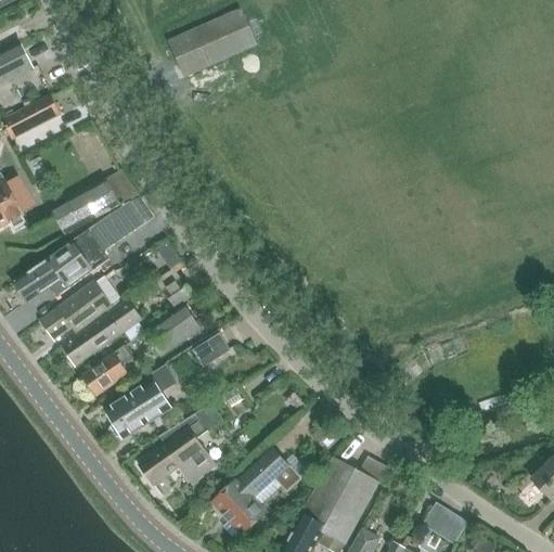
[(240,8),(168,39),(183,76),(255,43),(240,8)]
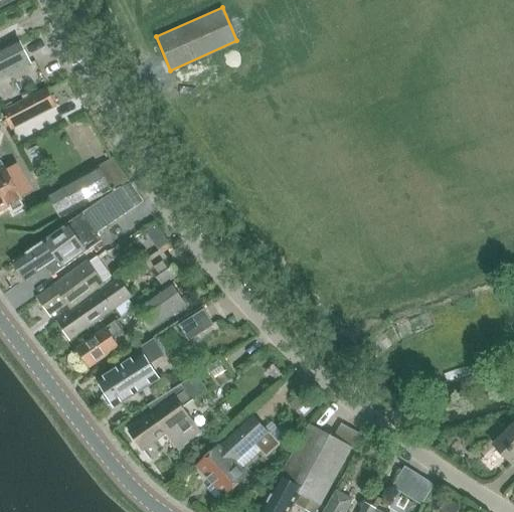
[(17,37),(0,45),(0,76),(29,62),(17,37)]
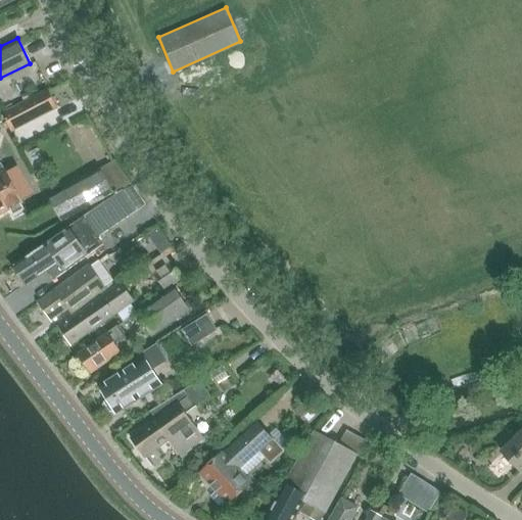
[(47,88),(1,111),(11,130),(56,106),(47,88)]
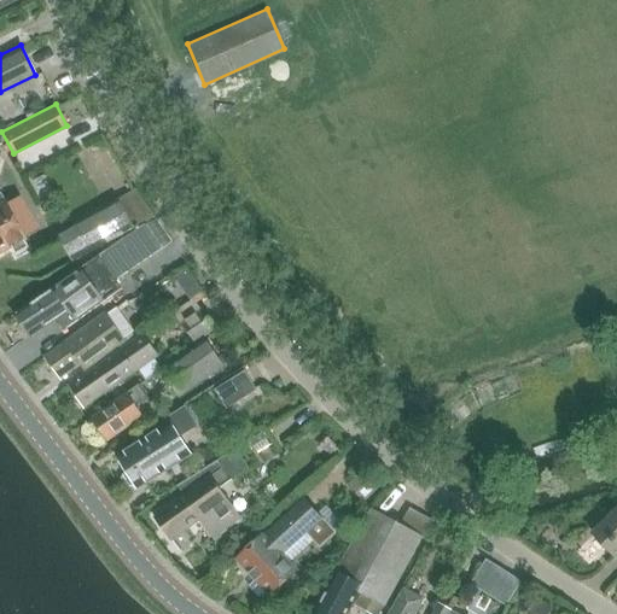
[(116,196),(56,228),(70,257),(152,215),(133,188),(118,199),(116,196)]
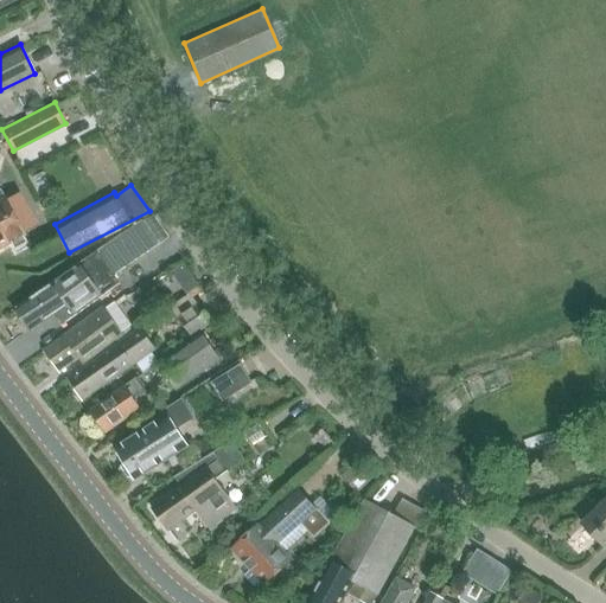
[(0,244),(11,239),(14,248),(27,241),(23,232),(25,231),(13,211),(21,206),(14,193),(6,197),(0,187),(0,244)]
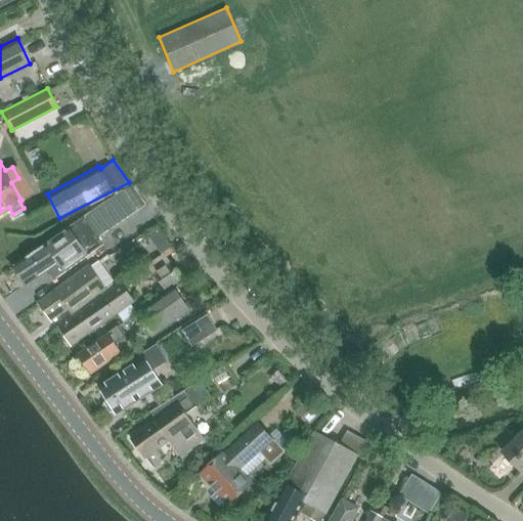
[(136,209),(123,188),(122,188),(12,264),(26,283),(45,269),(51,278),(102,244),(97,235),(136,209)]
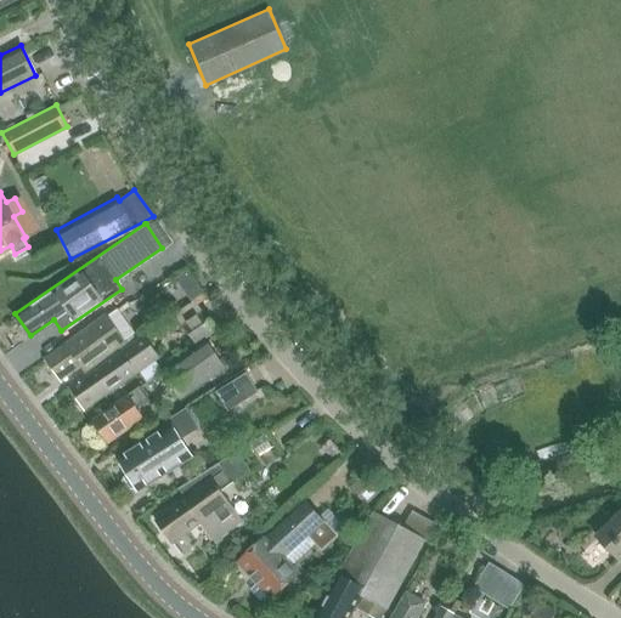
[(215,328),(193,299),(173,313),(195,342),(215,328)]
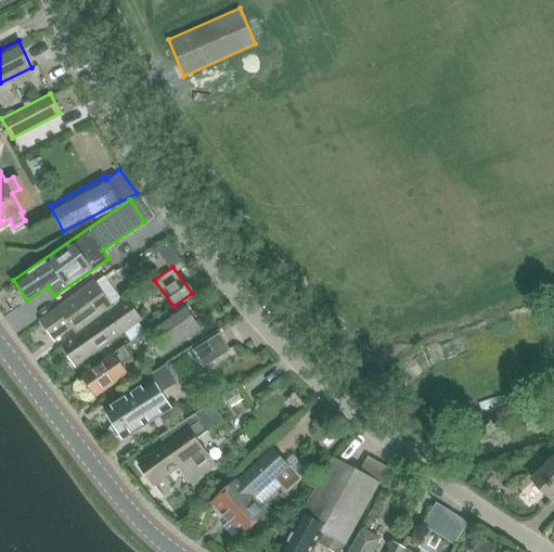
[(69,298),(68,298),(40,318),(53,336),(71,324),(75,330),(111,304),(110,303),(119,296),(104,276),(94,282),(94,281),(69,298)]
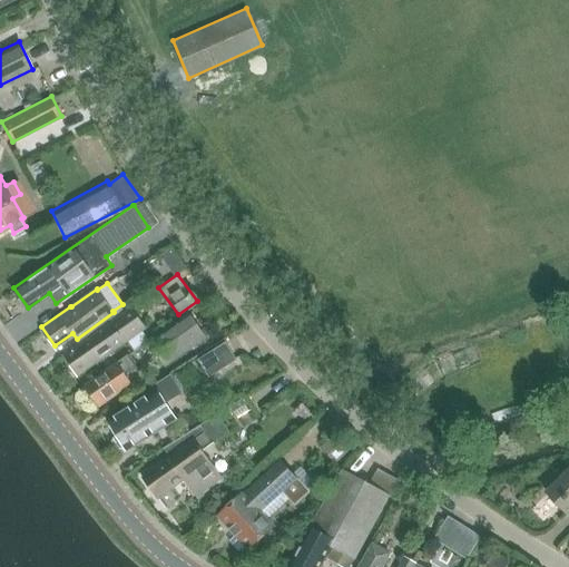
[(131,306),(64,353),(77,373),(145,325),(131,306)]
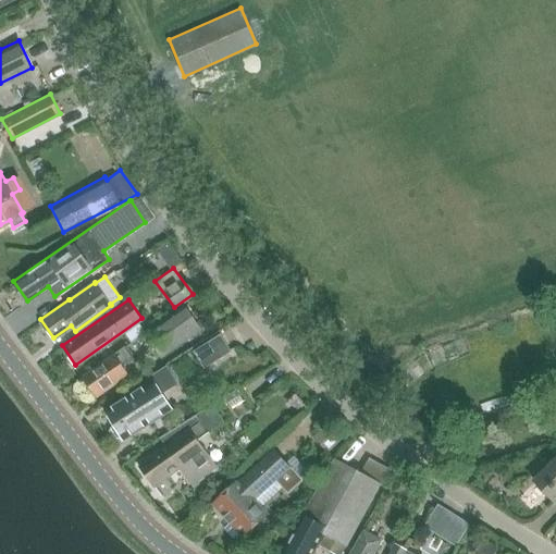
[(184,304),(144,332),(160,356),(200,328),(184,304)]
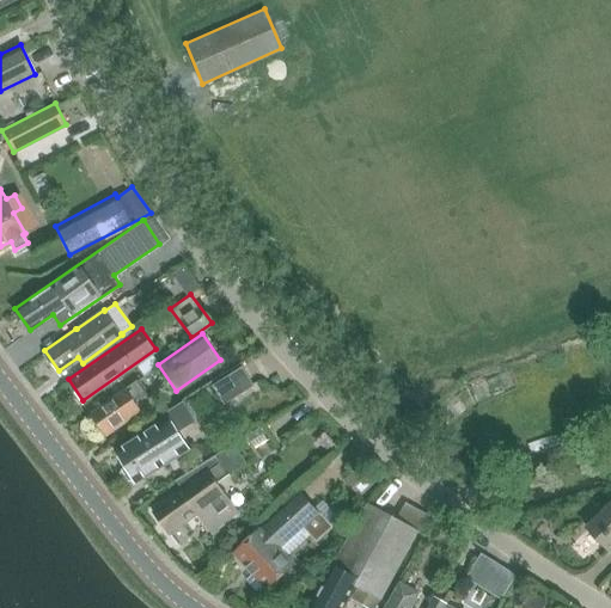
[(240,366),(212,384),(224,401),(252,384),(240,366)]
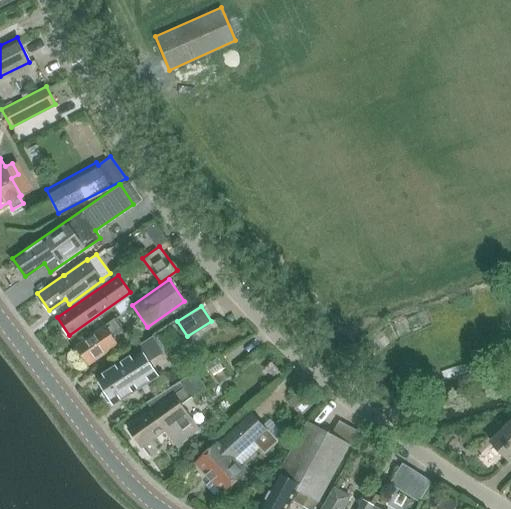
[(75,344),(88,363),(117,343),(112,336),(122,329),(114,317),(75,344)]
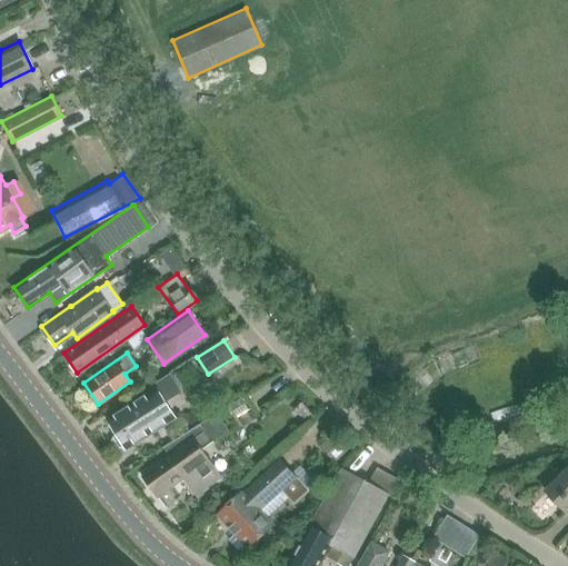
[(153,388),(107,418),(115,432),(112,436),(119,445),(123,445),(126,448),(175,417),(162,398),(179,387),(169,373),(151,384),(153,388)]
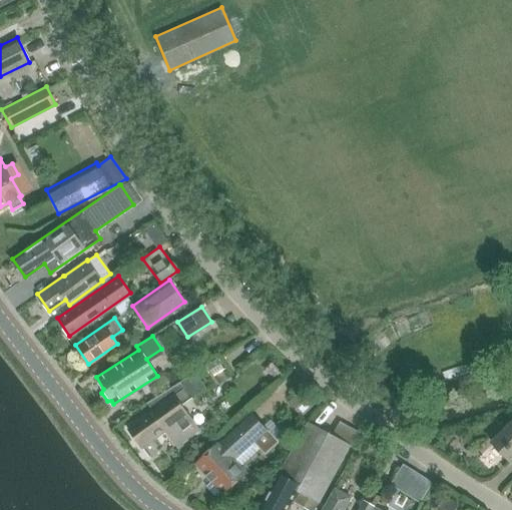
[(204,386),(194,372),(146,402),(151,411),(127,428),(141,447),(165,430),(176,445),(198,429),(180,404),(204,386)]
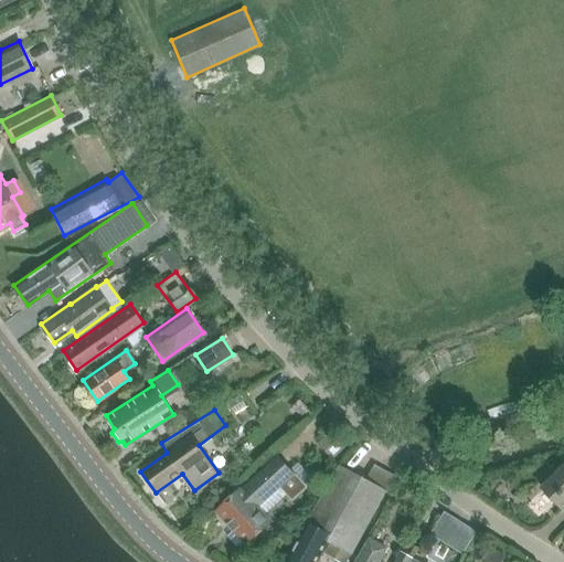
[(277,454),(241,487),(240,486),(215,509),(246,543),(272,520),(258,507),(280,486),(291,497),(305,485),(277,454)]
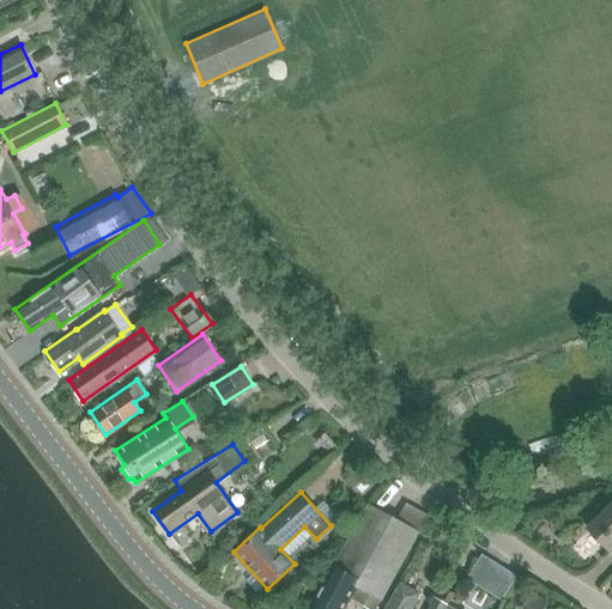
[(611,500),(586,527),(609,549),(611,544),(611,500)]
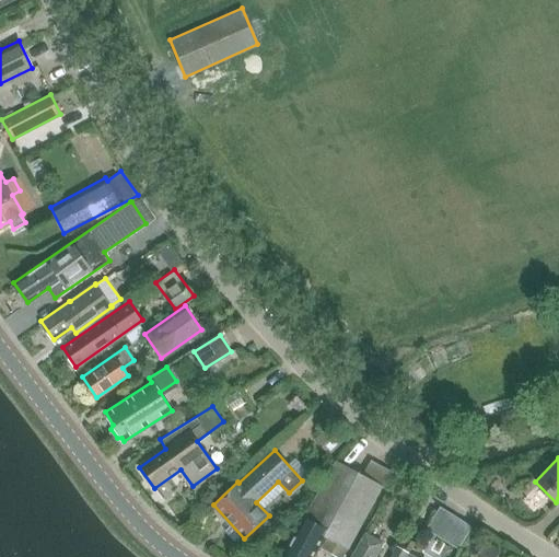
[(342,556),(376,492),(381,485),(335,460),(330,467),(281,556),(312,556),(319,544),(342,556)]
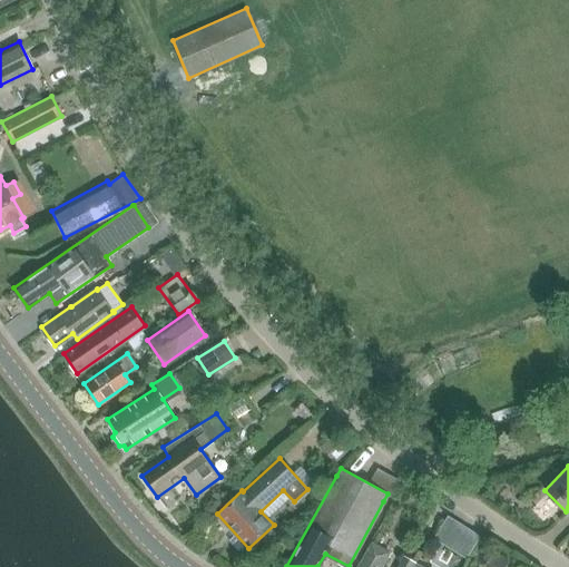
[(381,566),(385,560),(365,549),(355,566),(381,566)]
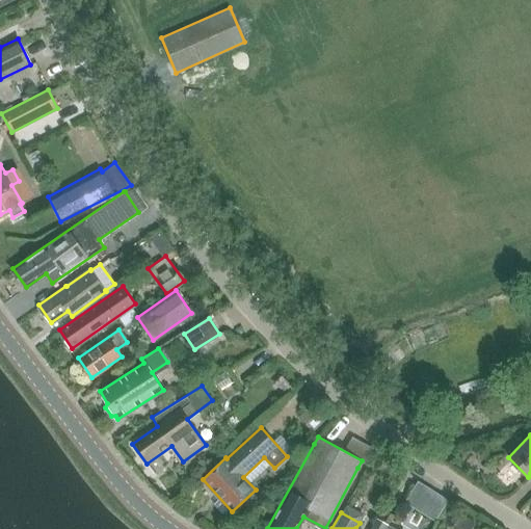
[(376,516),(368,528),(385,528),(389,524),(376,516)]
